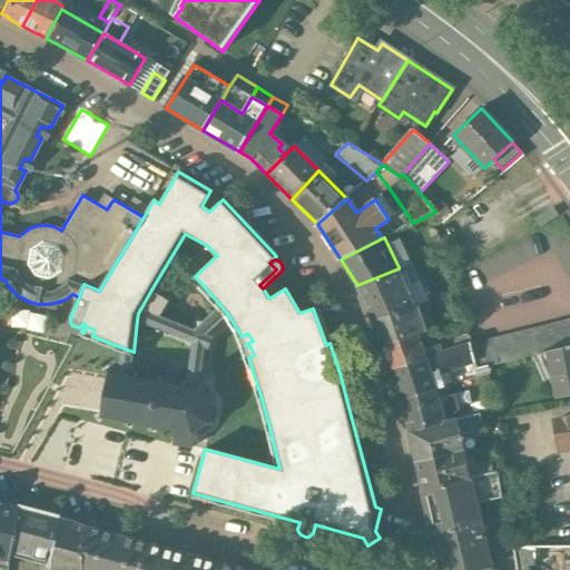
[(399,267),(399,268),(405,285),(419,279),(411,263),(399,267)]
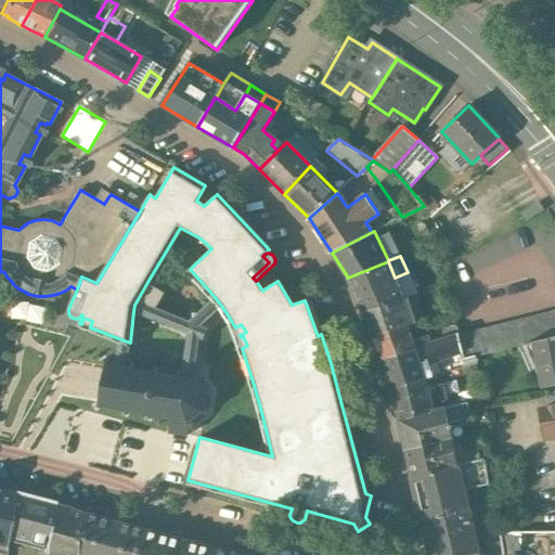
[(388,261),(348,278),(362,312),(403,299),(395,278),(388,261)]
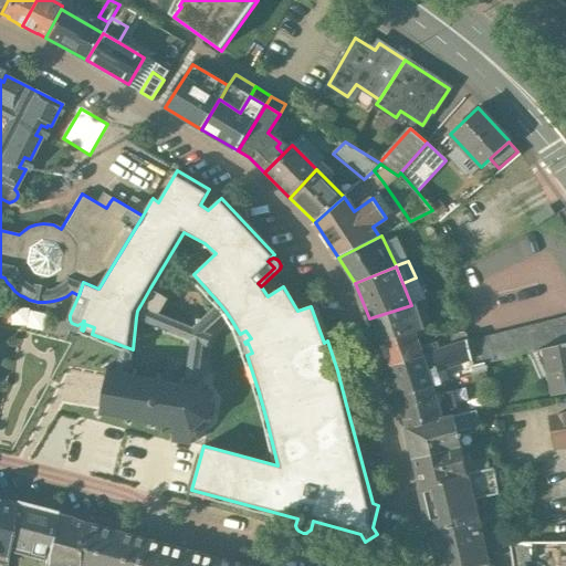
[(168,299),(150,287),(140,305),(159,313),(168,299)]
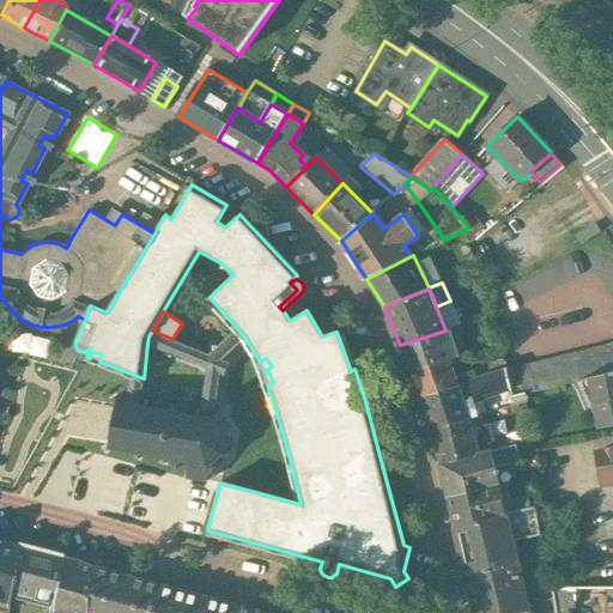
[(149,337),(147,344),(207,368),(204,390),(201,410),(200,416),(214,418),(219,372),(224,375),(229,363),(222,360),(246,339),(237,328),(208,354),(173,339),(152,331),(149,337)]
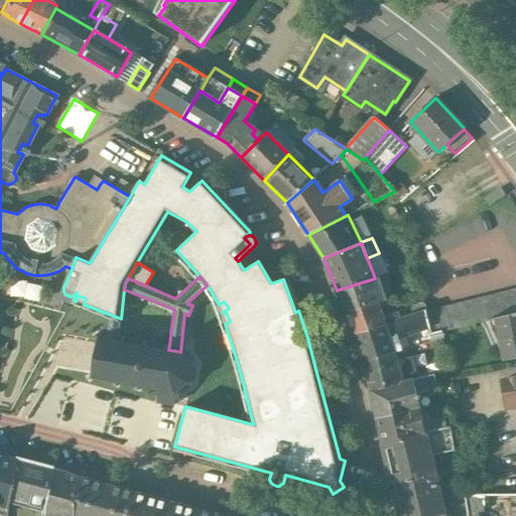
[(375,278),(337,290),(347,312),(377,302),(388,300),(379,276),(375,278)]
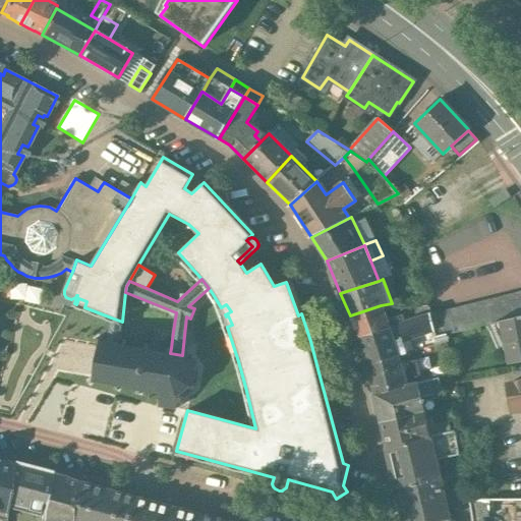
[(520,293),(430,315),(433,331),(435,337),(446,335),(503,321),(520,315),(520,293)]
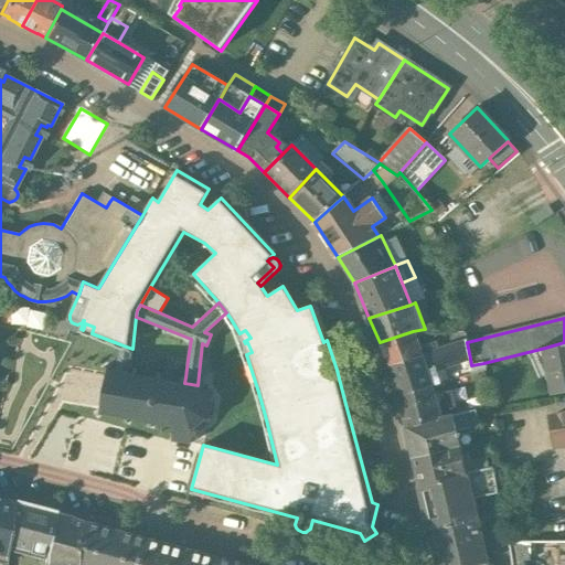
[(413,331),(380,342),(386,364),(420,354),(418,348),(413,331)]
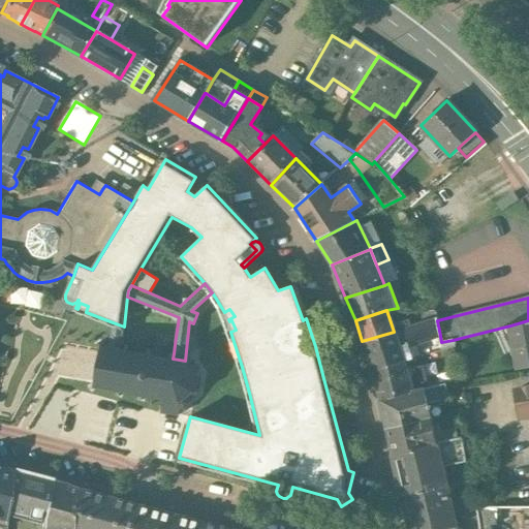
[(433,311),(407,318),(409,327),(436,318),(433,311)]
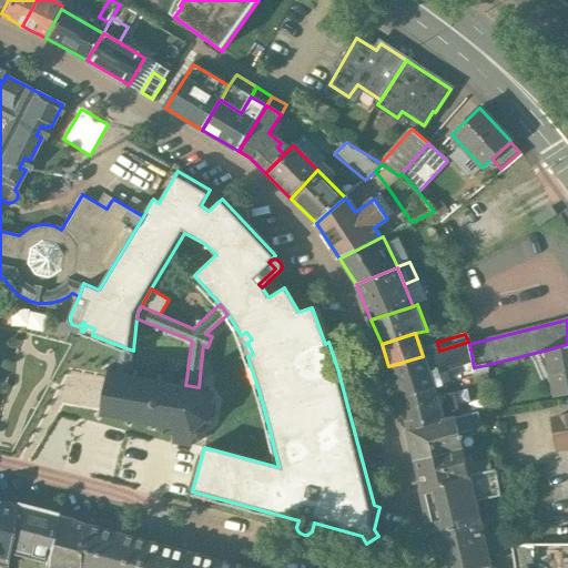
[(437,342),(421,350),(423,356),(424,356),(439,351),(437,342)]
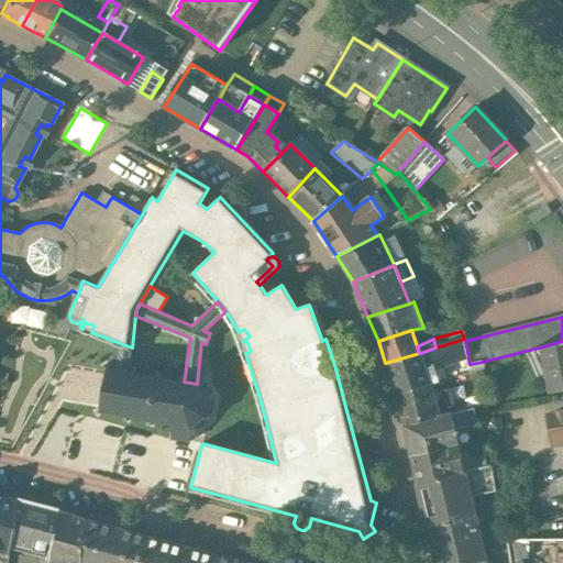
[(435,348),(420,353),(424,366),(440,361),(441,365),(468,357),(465,341),(464,339),(435,348)]
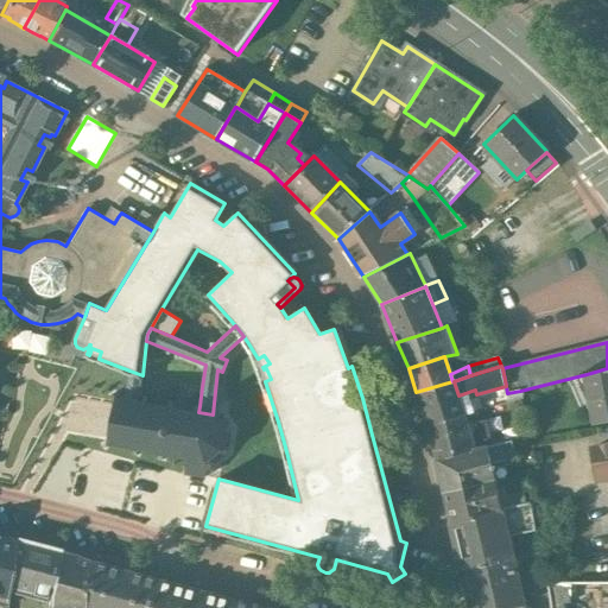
[(607,368),(587,374),(596,422),(607,419),(607,368)]
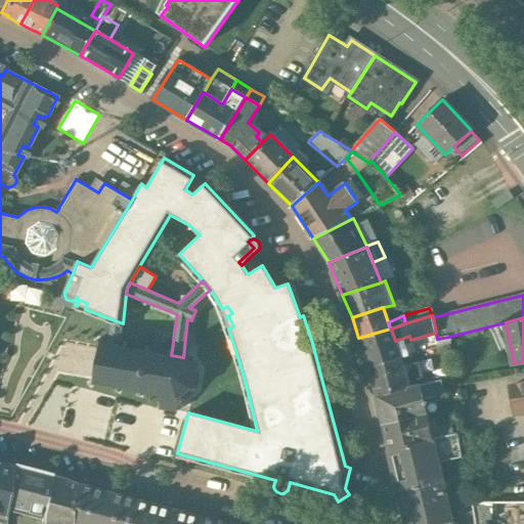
[(120,347),(123,323),(112,319),(108,344),(120,347)]
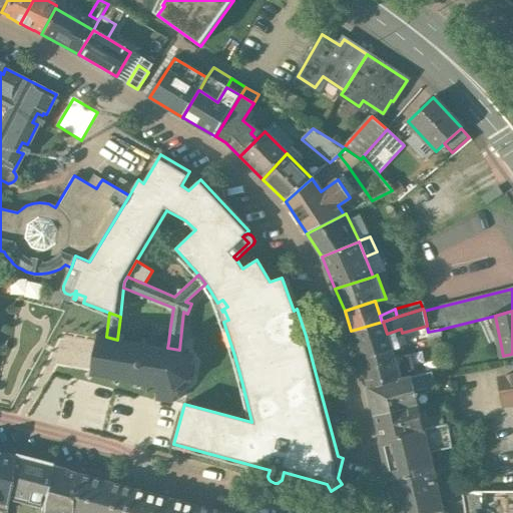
[(382,322),(351,331),(361,360),(392,351),(393,350),(387,334),(383,322),(382,322)]
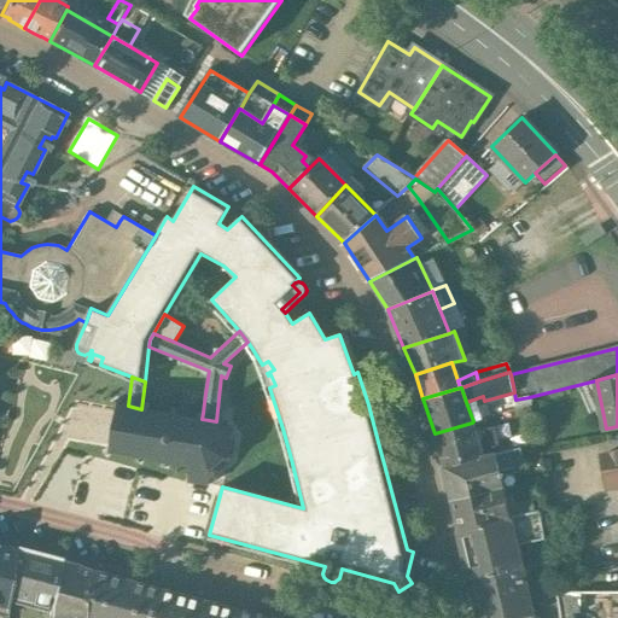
[(205,394),(184,390),(180,415),(199,418),(200,412),(203,413),(205,394)]
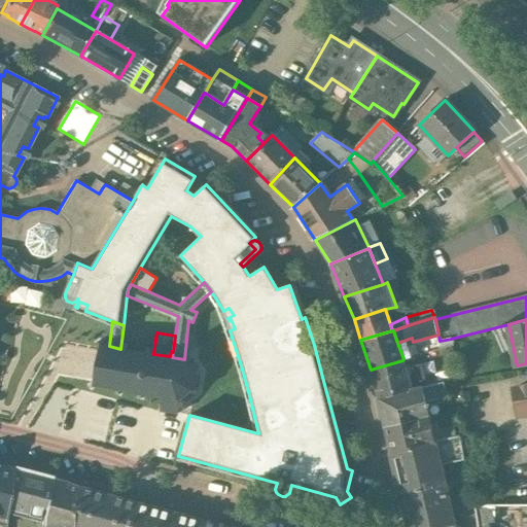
[(440,341),(442,348),(452,345),(451,339),(440,341)]
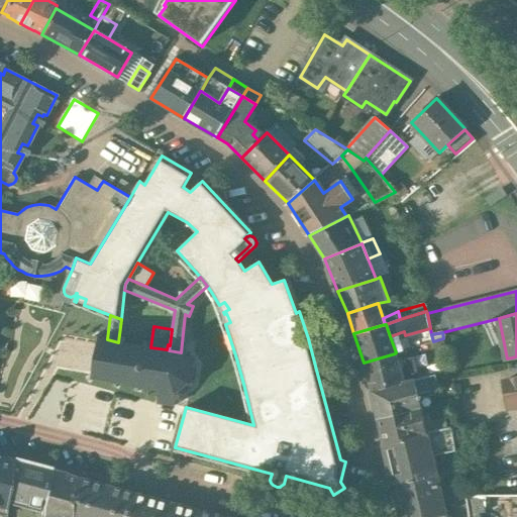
[(150,347),(147,346),(148,341),(145,341),(144,346),(125,343),(126,337),(123,337),(122,342),(118,342),(107,339),(101,339),(98,334),(95,335),(99,340),(96,357),(93,375),(88,379),(90,381),(94,378),(115,381),(115,387),(117,387),(118,382),(137,385),(136,390),(139,391),(140,385),(160,388),(176,391),(177,390),(188,383),(193,386),(194,383),(190,380),(191,368),(197,366),(196,364),(191,365),(183,353),(187,349),(184,347),(181,352),(169,350),(170,345),(168,344),(167,349),(150,347)]
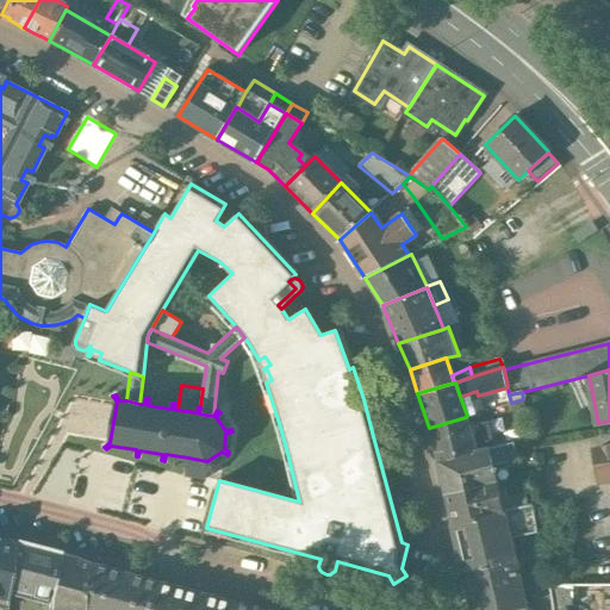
[(466,417),(429,428),(437,461),(474,452),(472,442),(491,437),(486,421),(468,425),(466,417)]
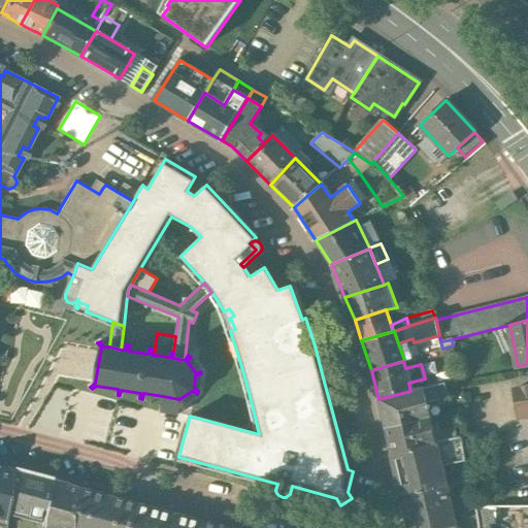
[(444,382),(423,387),(427,404),(430,399),(432,400),(446,397),(447,395),(448,393),(444,382)]
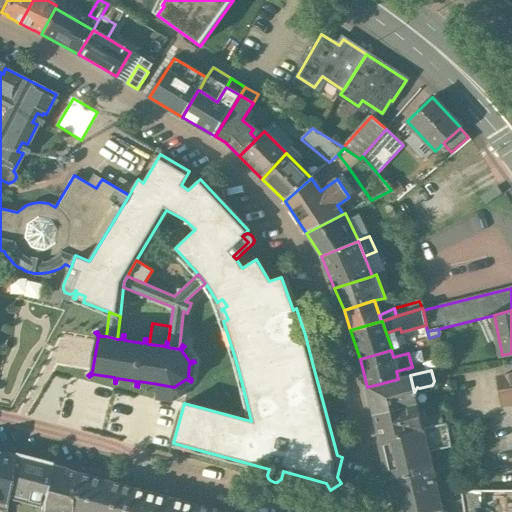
[(511,374),(499,377),(504,404),(511,402),(511,374)]
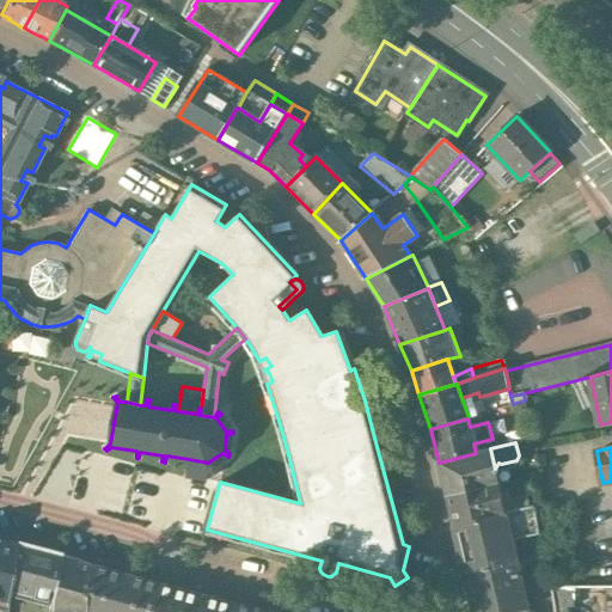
[(476,453),(439,463),(447,495),(499,483),(495,469),(490,448),(476,453)]
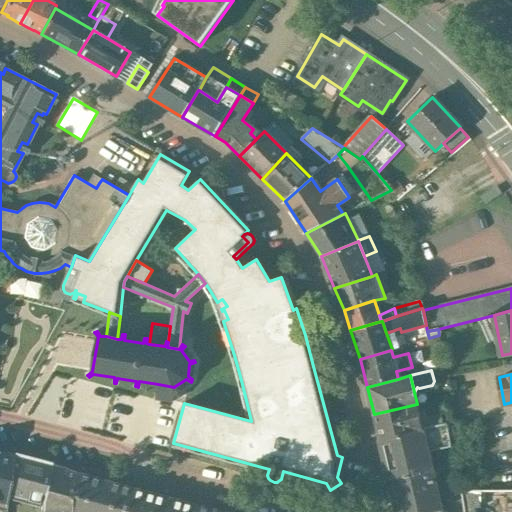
[(174,387),(158,384),(156,398),(174,401),(176,389),(175,386),(174,387)]
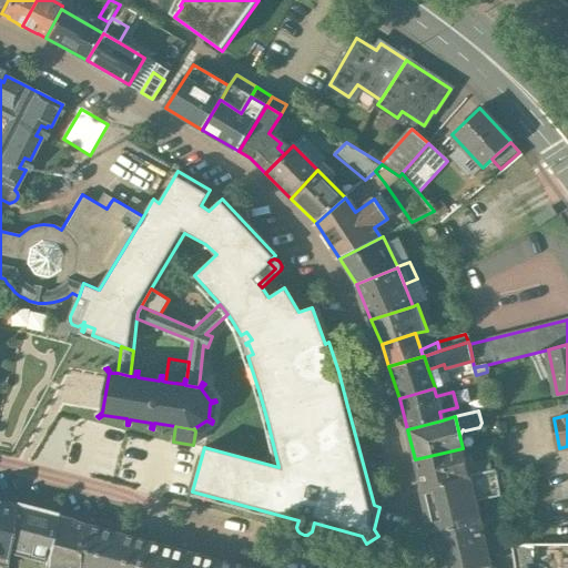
[(463,448),(415,459),(422,487),(469,476),(463,448)]
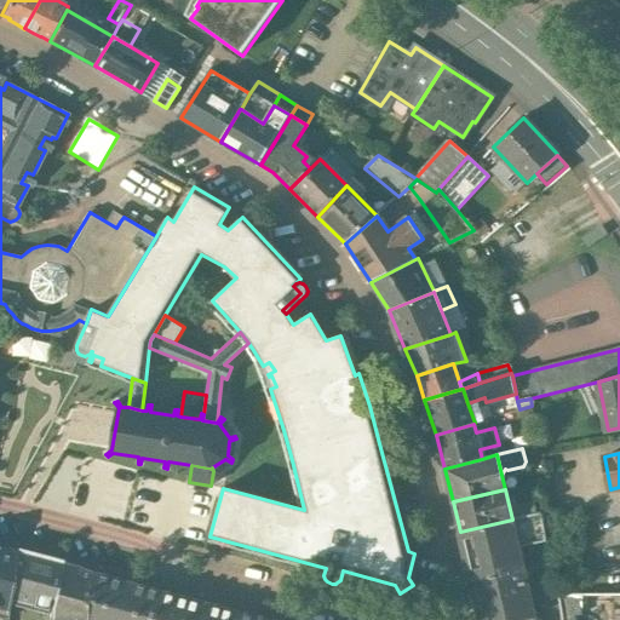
[(512,520),(460,532),(480,619),(524,619),(535,619),(520,547),(546,541),(541,514),(512,520)]
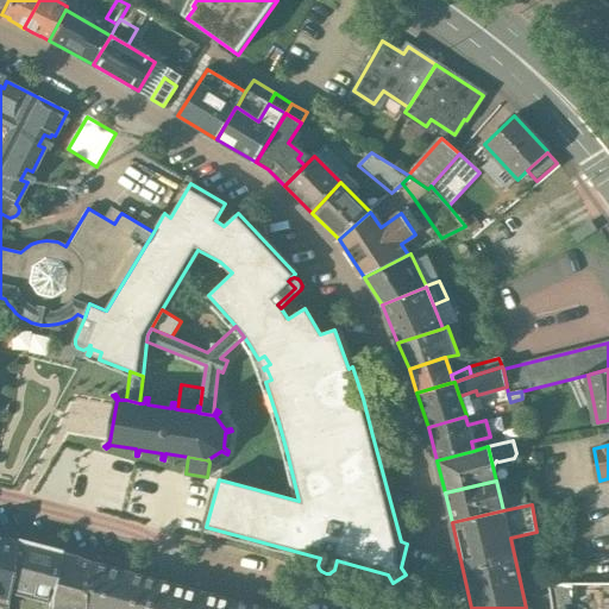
[(14,541),(0,538),(0,590),(8,591),(14,541)]
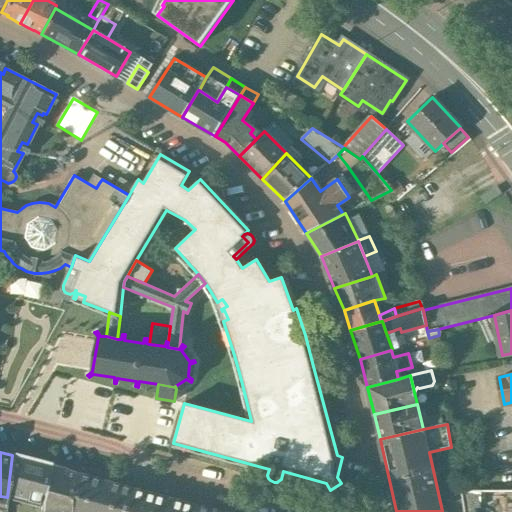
[(51,465),(12,455),(7,497),(27,502),(24,511),(41,511),(42,501),(51,465)]
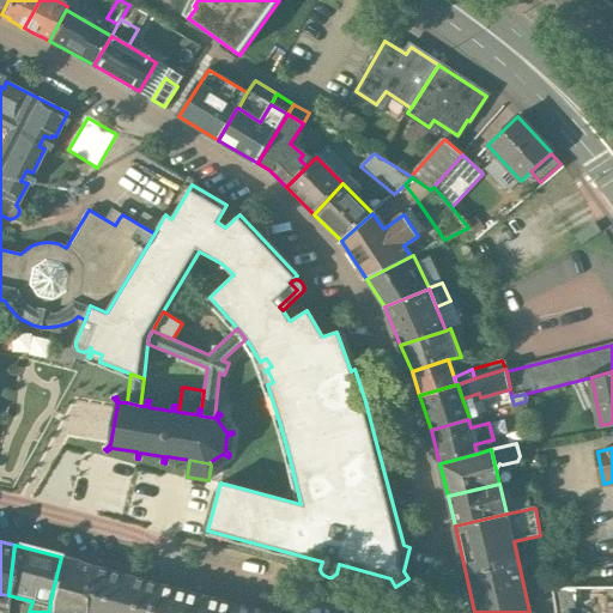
[(89,612),(92,566),(61,557),(50,600),(49,612),(89,612)]
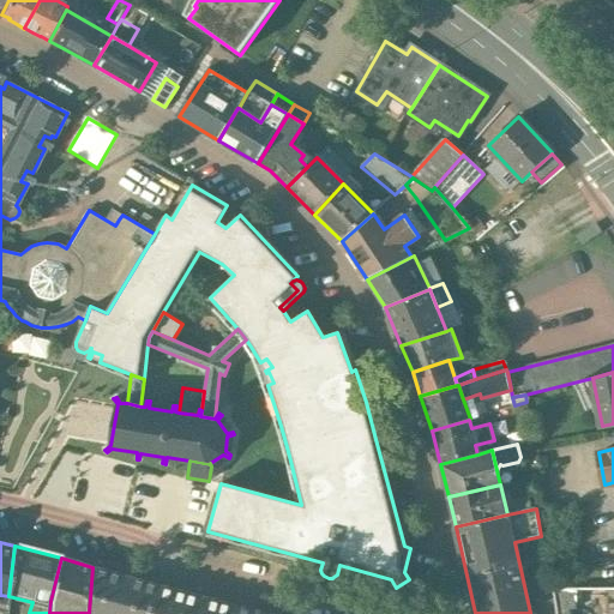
[(152,613),(161,585),(92,567),(89,613),(152,613)]
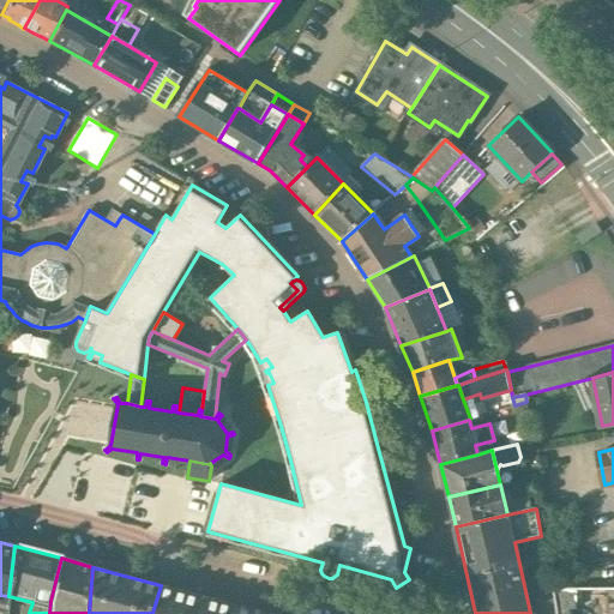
[(234,613),(236,606),(161,585),(152,613),(234,613)]
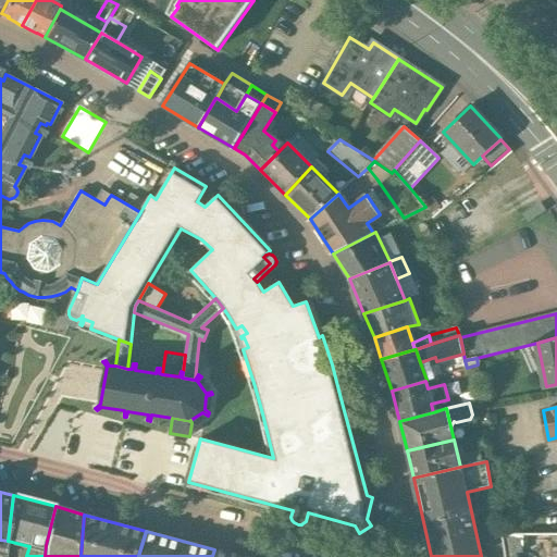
[(556,556),(556,533),(503,533),(506,556),(556,556)]
